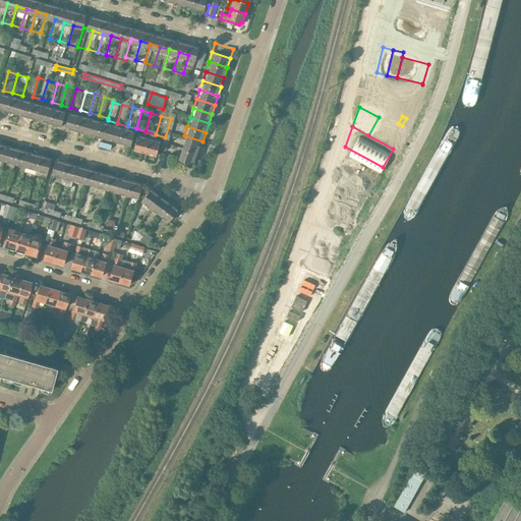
[(132,152),(156,156),(159,140),(136,135),(132,152)]
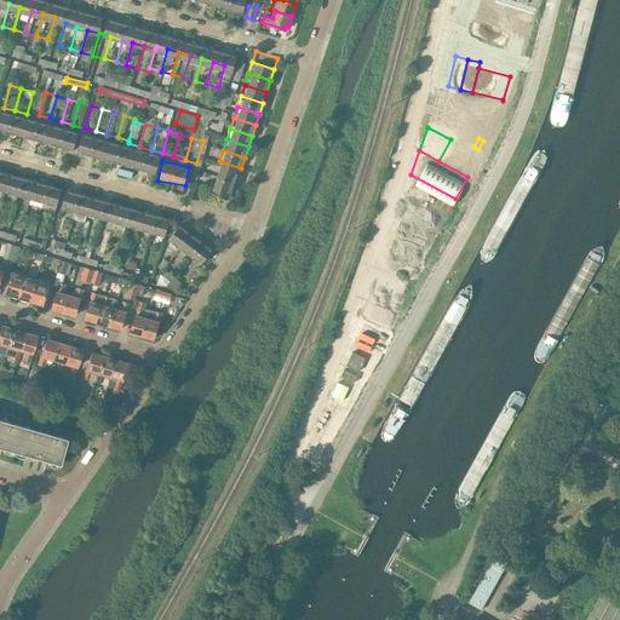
[(219,161),(216,173),(237,181),(241,168),(219,161)]
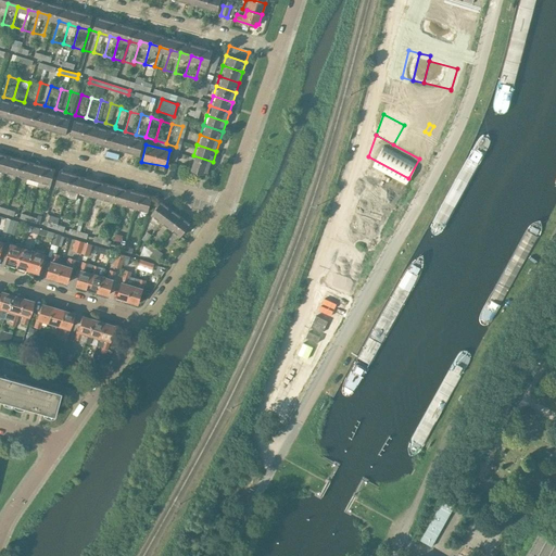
[(193,155),(190,165),(210,172),(213,162),(193,155)]
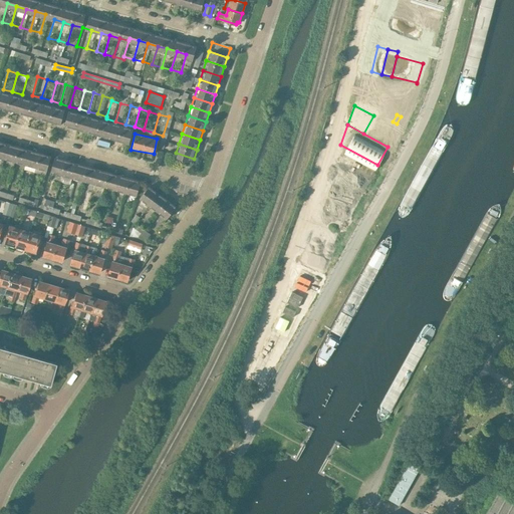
[(340,145),(333,165),(341,169),(336,178),(356,189),(361,180),(367,183),(366,184),(367,184),(377,165),(340,145)]
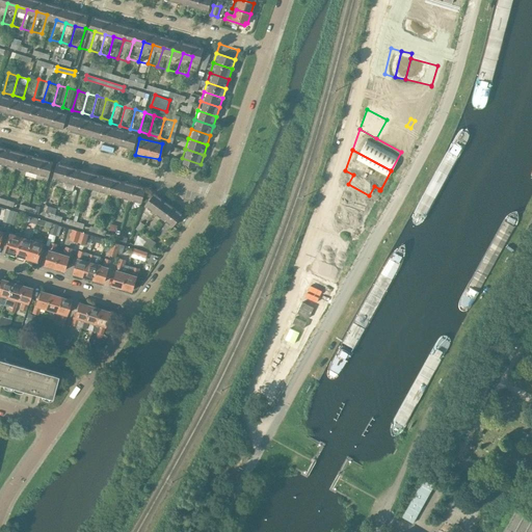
[(182,158),(179,167),(197,174),(201,164),(182,158)]
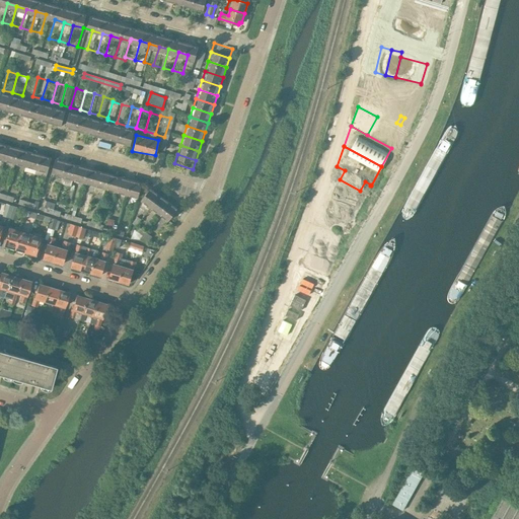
[(8,160),(2,179),(12,181),(17,163),(8,160)]
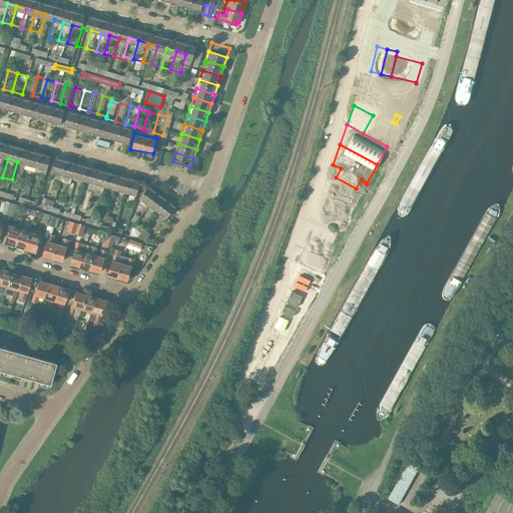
[(17,161),(12,179),(21,182),(26,163),(17,161)]
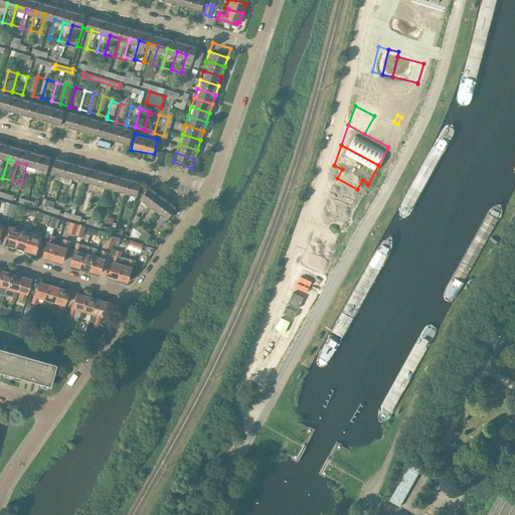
[(26,164),(21,183),(30,185),(35,167),(26,164)]
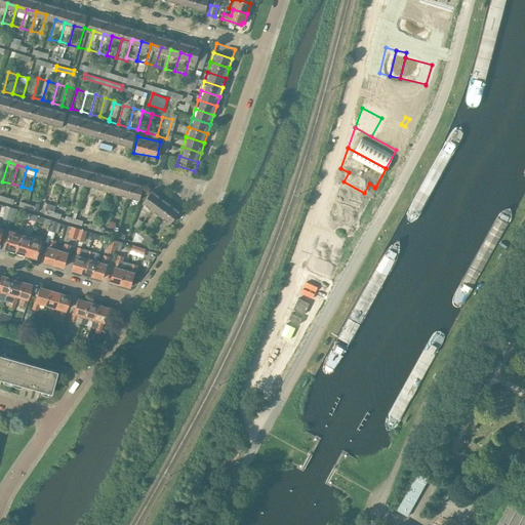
[(36,170),(31,189),(40,192),(46,173),(36,170)]
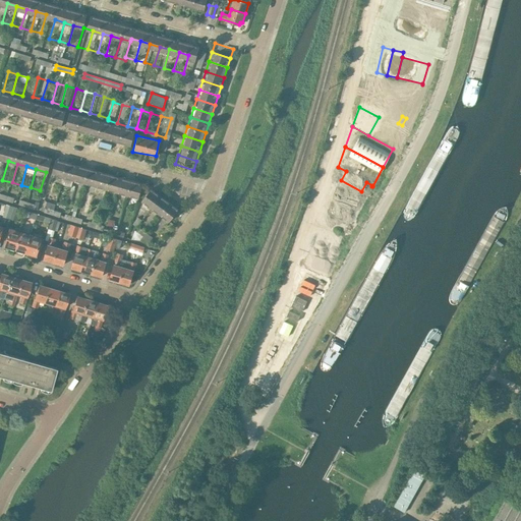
[(46,172),(40,190),(50,193),(55,174),(46,172)]
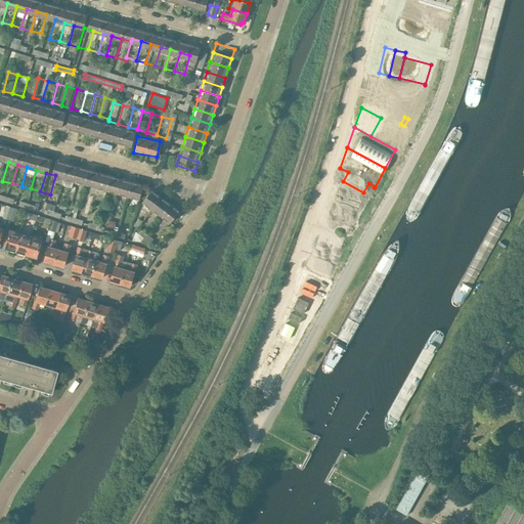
[(55,175),(50,194),(59,197),(64,178),(55,175)]
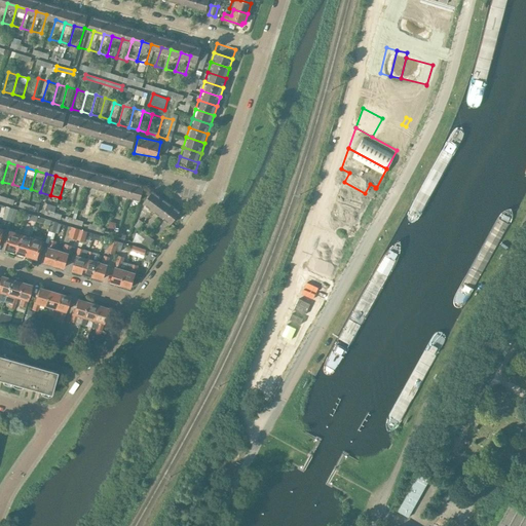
[(65,179),(60,197),(70,200),(75,182),(65,179)]
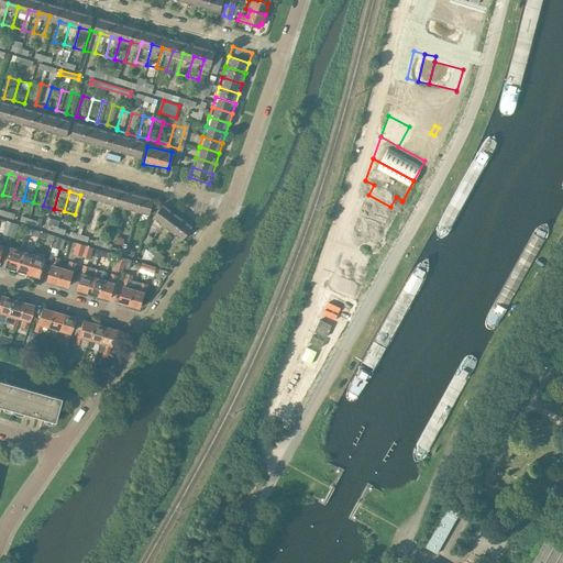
[(87,194),(81,213),(92,217),(99,197),(87,194)]
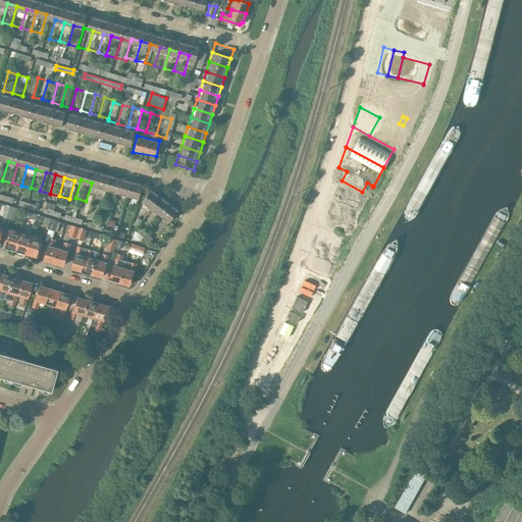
[(331,186),(324,206),(354,222),(364,203),(363,203),(358,200),(362,192),(342,180),(336,189),(331,186)]
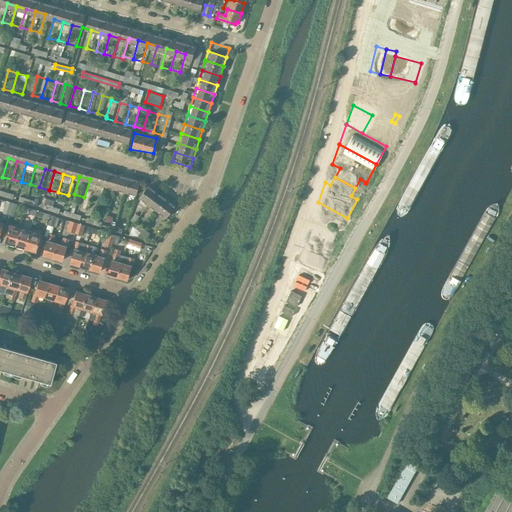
[(90,179),(84,197),(94,200),(100,182),(90,179)]
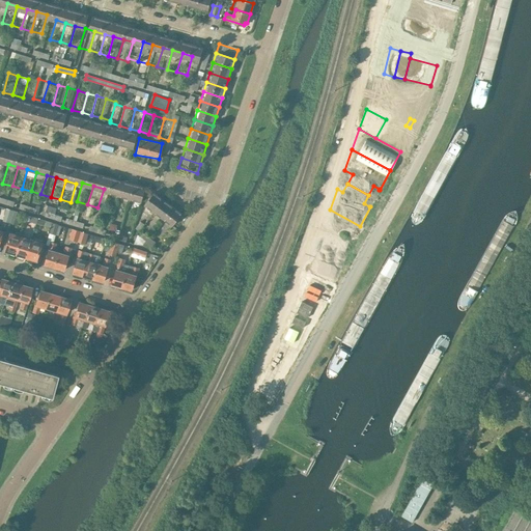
[(104,189),(98,207),(108,211),(113,192),(104,189)]
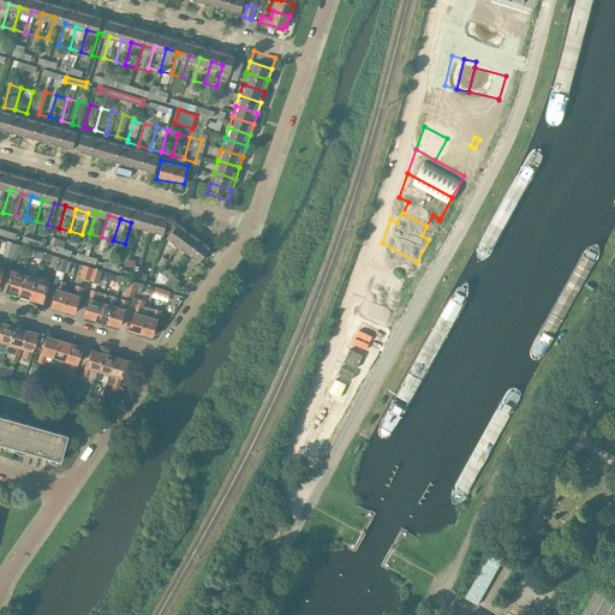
[(131,222),(125,244),(137,248),(143,225),(131,222)]
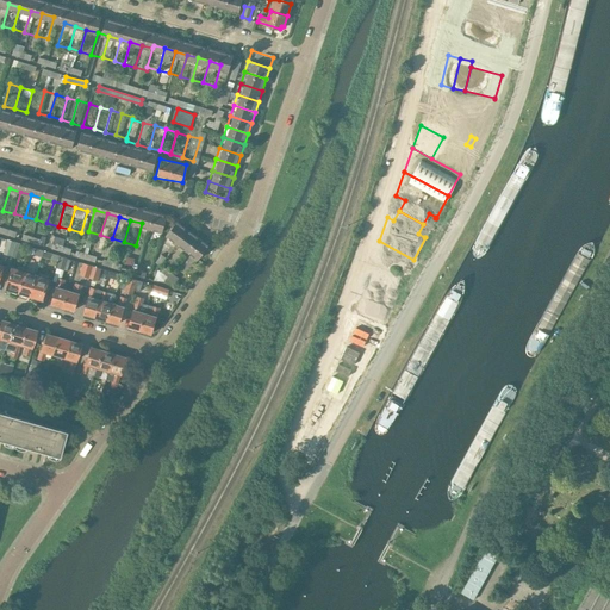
[(142,223),(136,246),(147,248),(154,226),(142,223)]
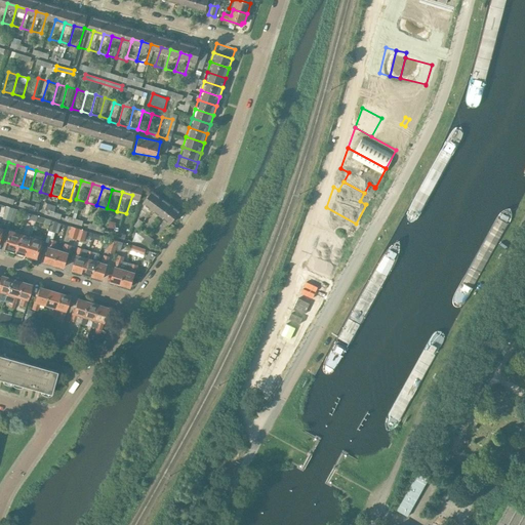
[(132,195),(126,213),(136,216),(143,198),(132,195)]
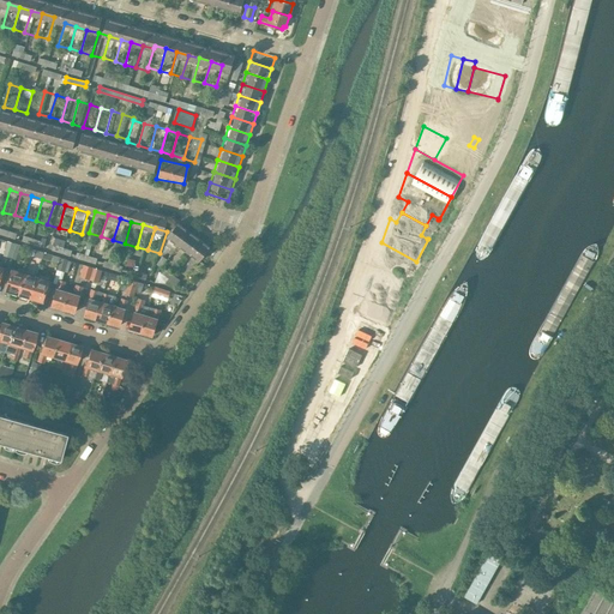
[(167,232),(160,253),(172,257),(178,235),(167,232)]
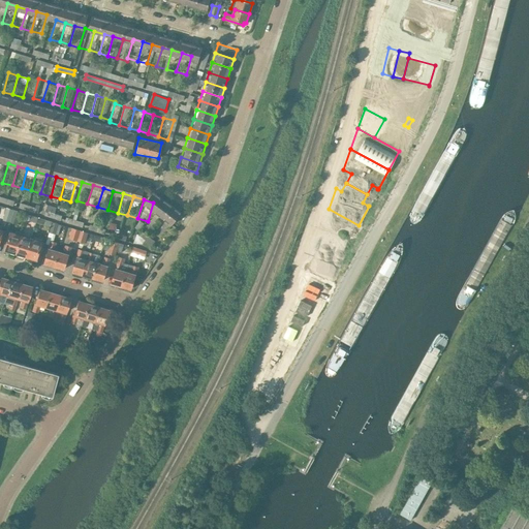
[(153,203),(148,221),(158,224),(163,206),(153,203)]
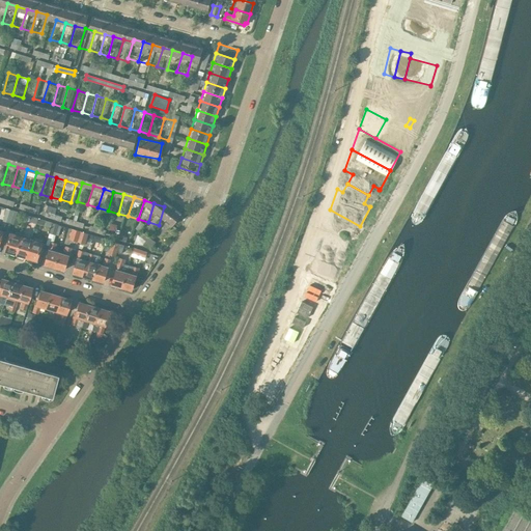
[(164,206),(159,225),(169,228),(174,208),(164,206)]
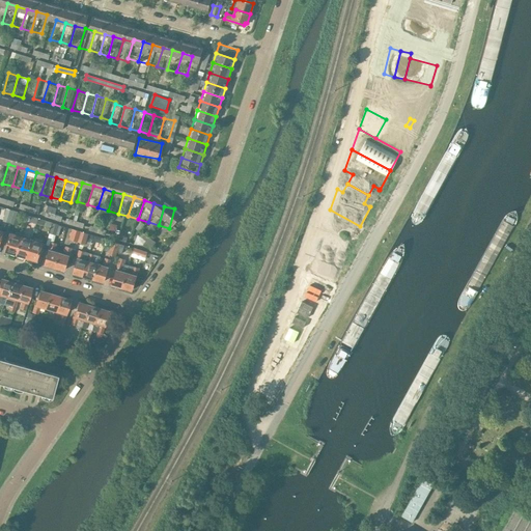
[(9,223),(14,211),(7,208),(3,221),(9,223)]
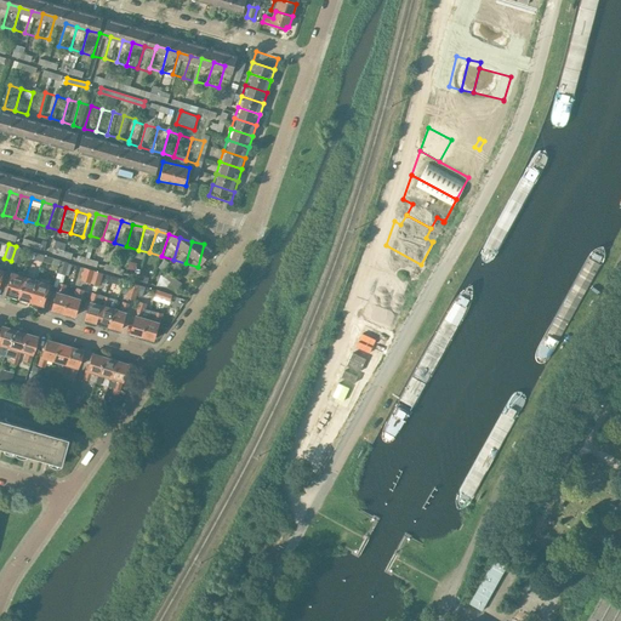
[(20,263),(21,260),(24,250),(17,248),(12,261),(20,263)]
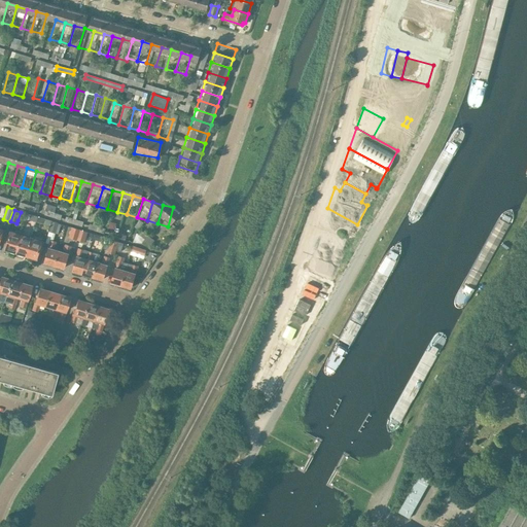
[(35,222),(37,217),(28,214),(26,219),(35,222)]
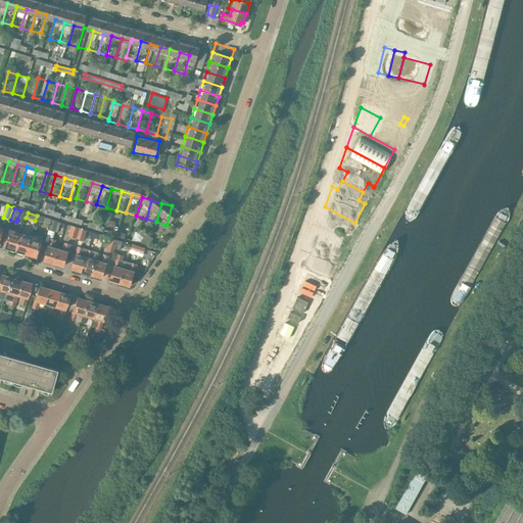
[(46,218),(37,216),(35,221),(50,225),(51,220),(46,219),(46,218)]
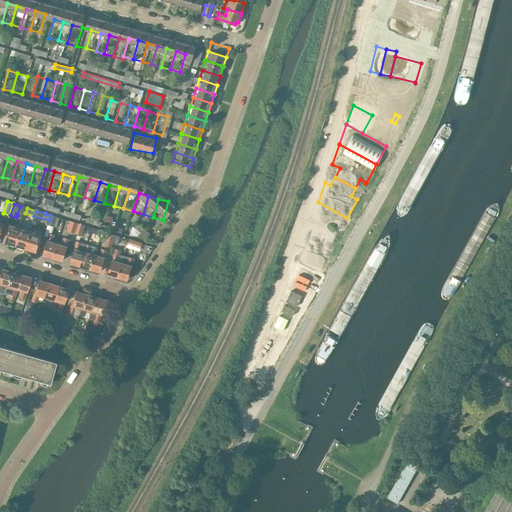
[(56,217),(51,216),(48,226),(53,227),(56,217)]
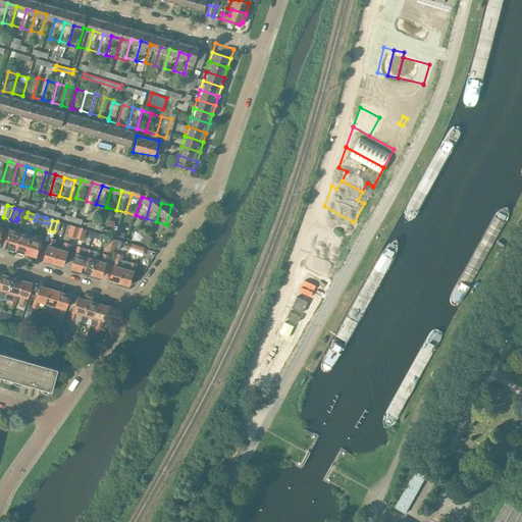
[(75,238),(79,227),(71,225),(68,236),(75,238)]
